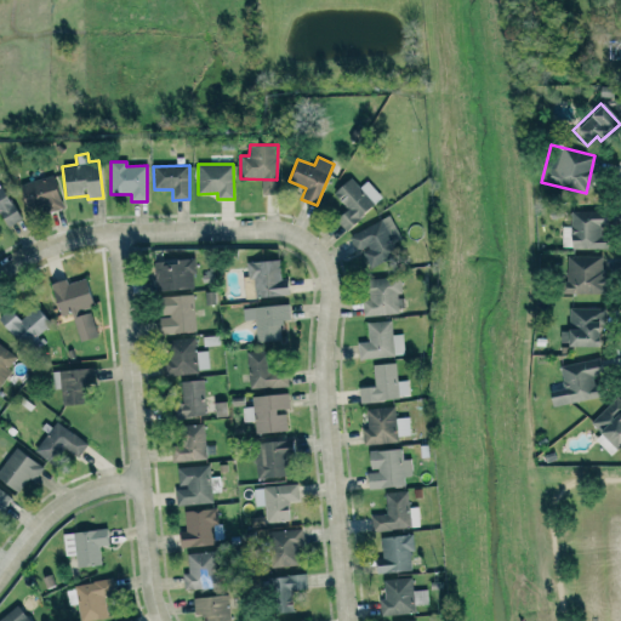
[(62,208),(51,175),(20,186),(29,211),(41,206),(44,214),(62,208)]
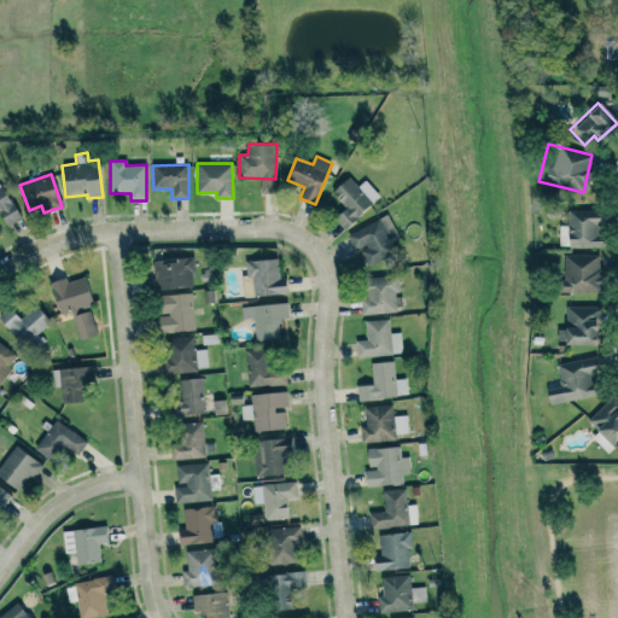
[(366,180),(357,187),(348,176),(331,192),(345,208),(334,219),(344,229),(380,197),(366,180)]
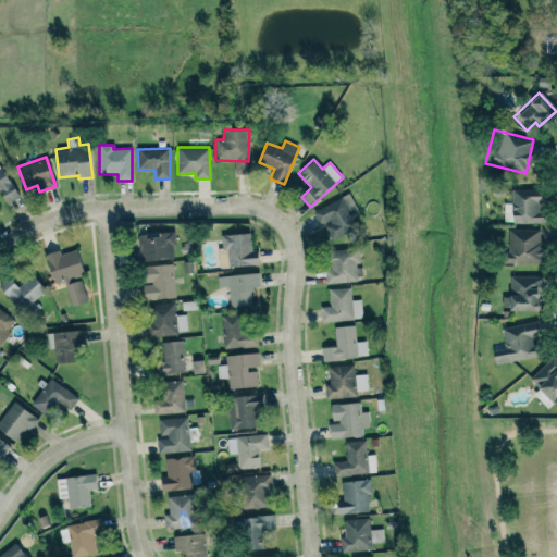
[(0,193),(4,203),(15,198),(0,163),(0,193)]
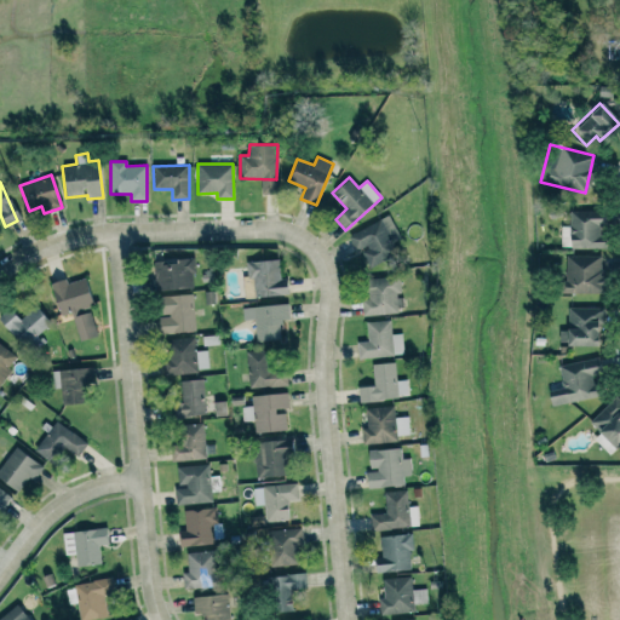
[(602,247),(601,211),(569,212),(569,230),(569,248),(602,247)]
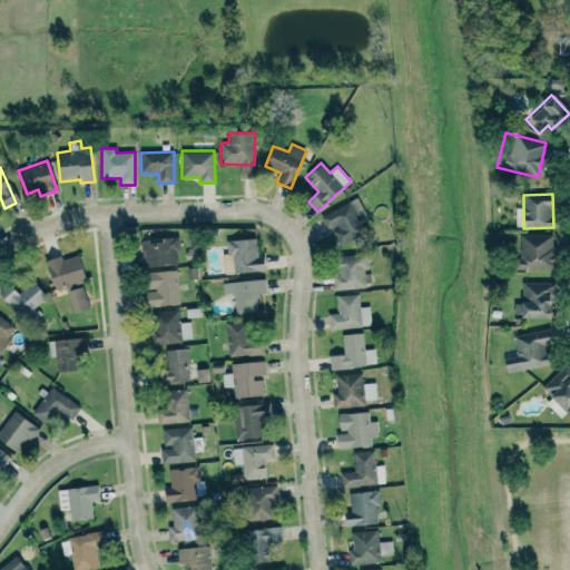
[(320,216),(327,232),(332,229),(340,247),(364,235),(360,224),(367,219),(357,198),(320,216)]
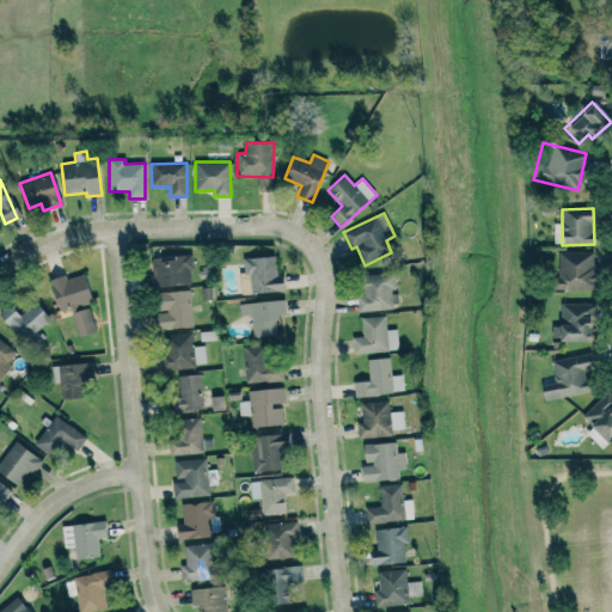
[(556,252),(557,291),(594,289),(593,251),(556,252)]
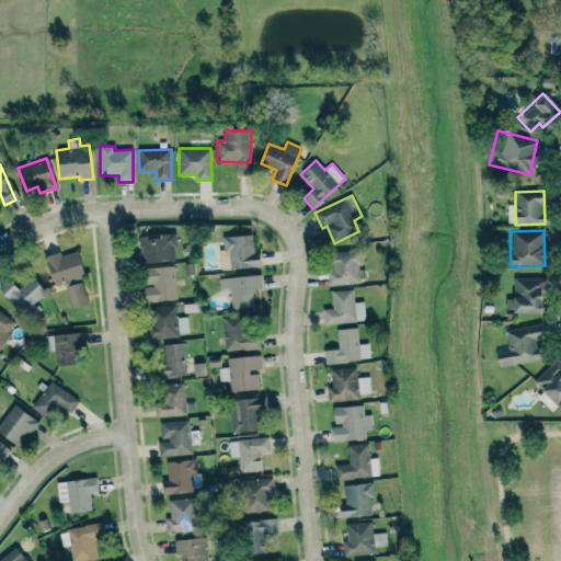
[(139,237),(140,263),(175,261),(174,235),(139,237)]
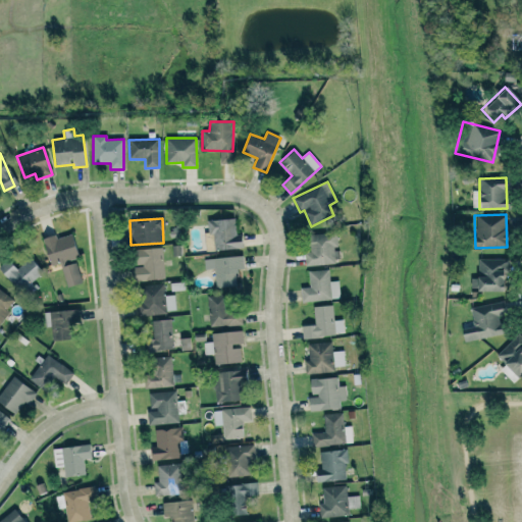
[(208,232),(214,232),(214,250),(242,249),(241,235),(235,235),(233,219),(207,220),(208,232)]
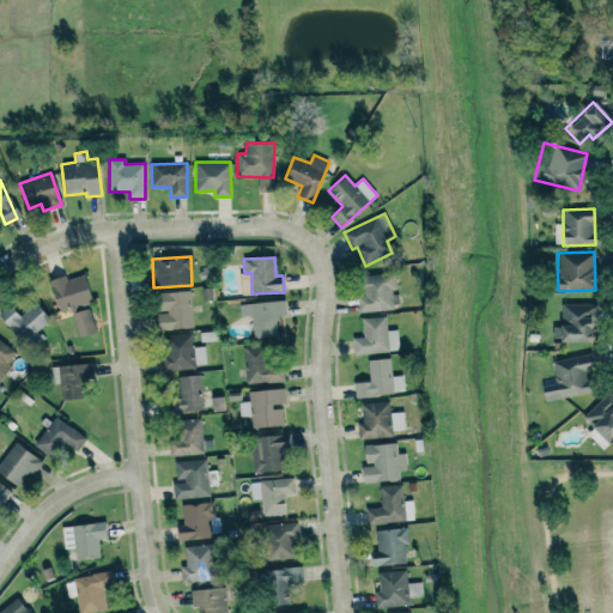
[(249,273),(240,274),(241,295),(250,295),(249,273)]
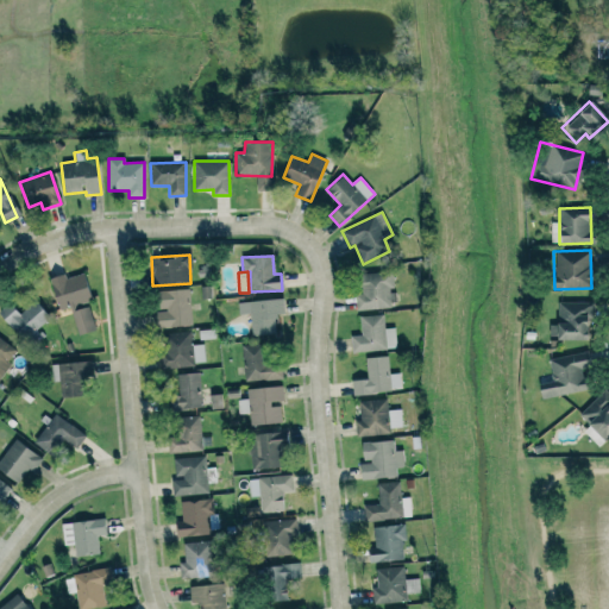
[(356,309),(393,308),(391,271),(360,272),(362,294),(355,294),(356,309)]
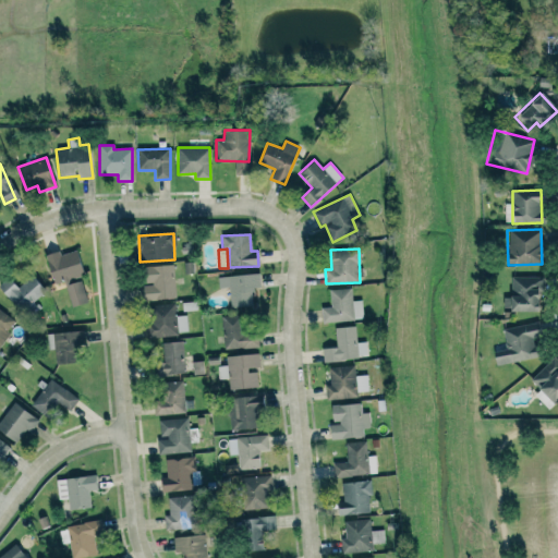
[(45,256),(51,283),(63,280),(70,304),(82,301),(69,251),(45,256)]
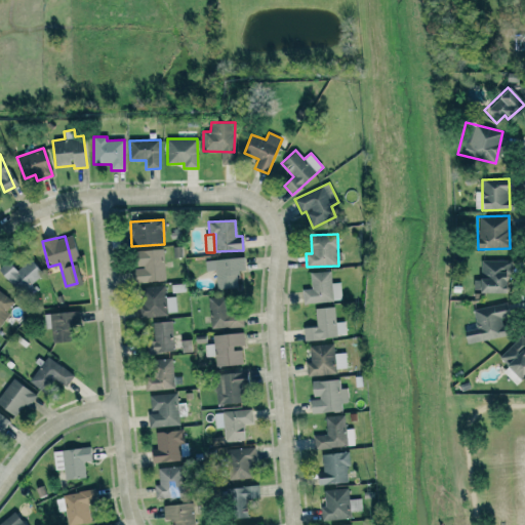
[(165,281),(164,249),(135,250),(135,268),(134,268),(134,282),(165,281)]
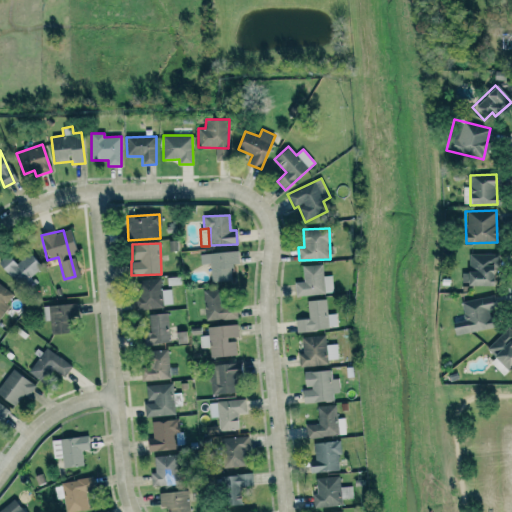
[(210,263),(211,281),(231,280),(231,264),(238,264),(237,251),(199,253),(200,264),(210,263)]
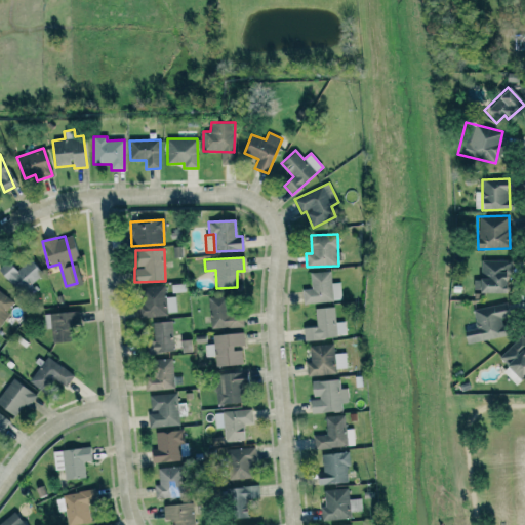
[(0,273),(21,294),(41,274),(29,259),(16,271),(7,260),(0,267),(0,273)]
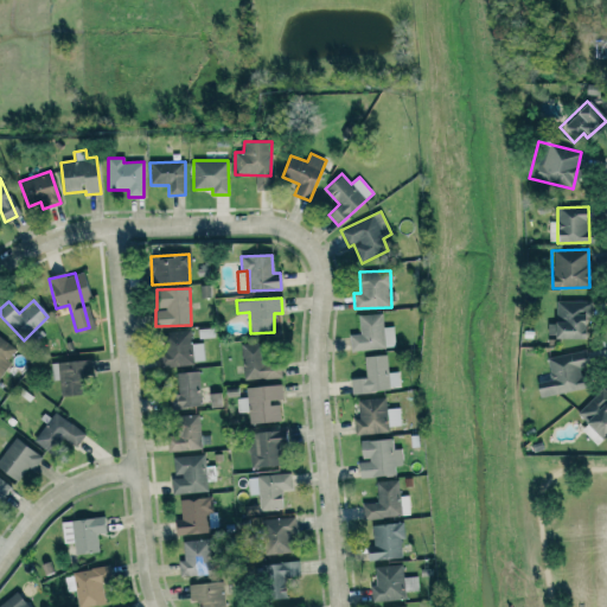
[(555,338),(586,339),(586,301),(556,301),(555,338)]
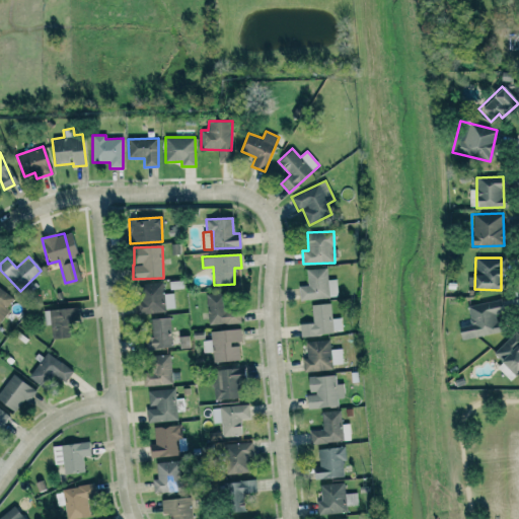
[(337,279),(327,280),(326,268),(307,269),(308,286),(298,286),(299,300),(338,298),(337,279)]
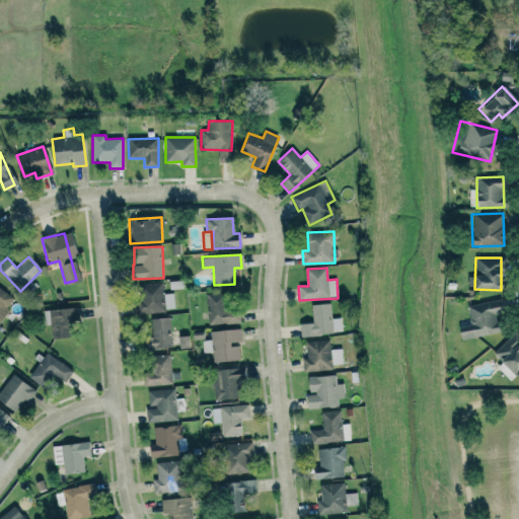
[(136,284),(137,313),(164,312),(163,283),(136,284)]
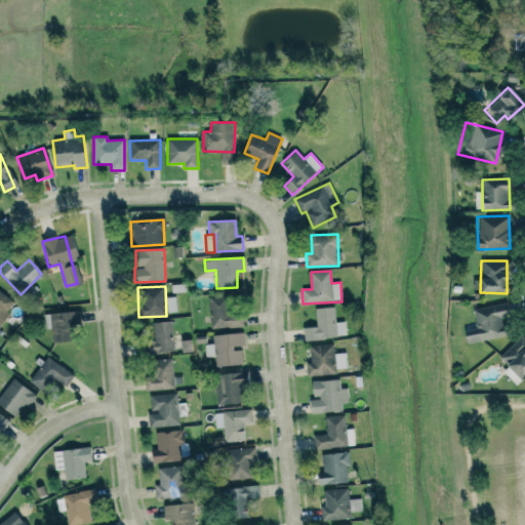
[(0,324),(14,301),(0,291),(0,324)]
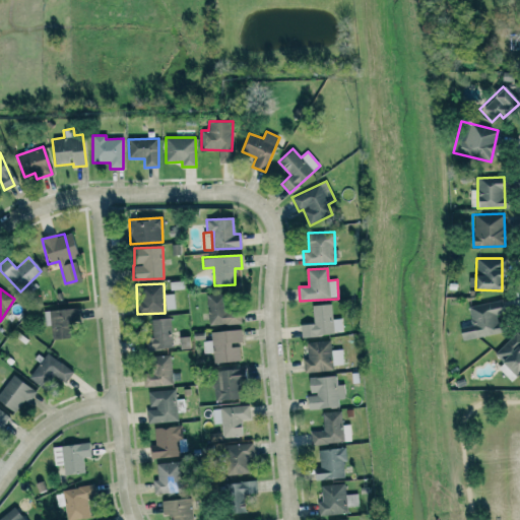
[(241,324),(241,308),(228,309),(226,293),(207,294),(208,325),(241,324)]
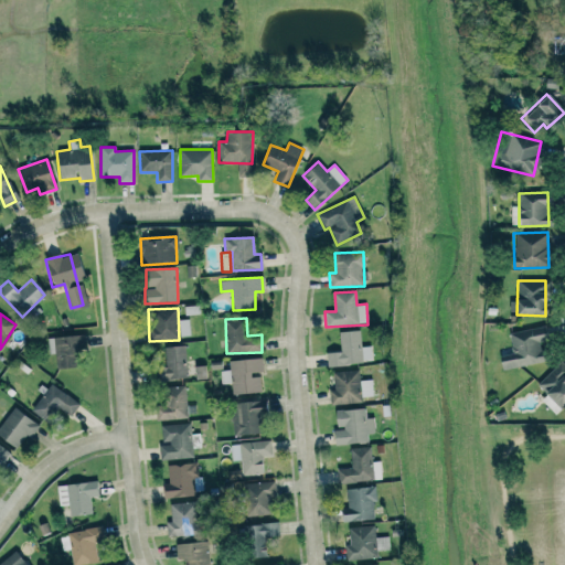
[(179,320),(180,337),(190,336),(189,319),(179,320)]
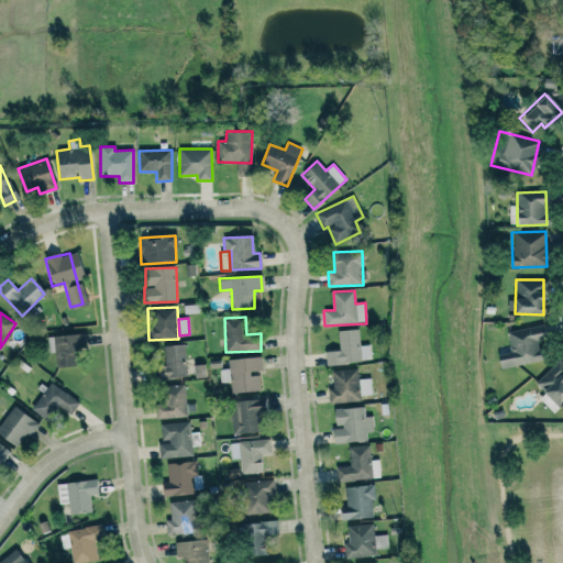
[(507,330),(510,353),(498,355),(499,367),(544,361),(540,326),(507,330)]
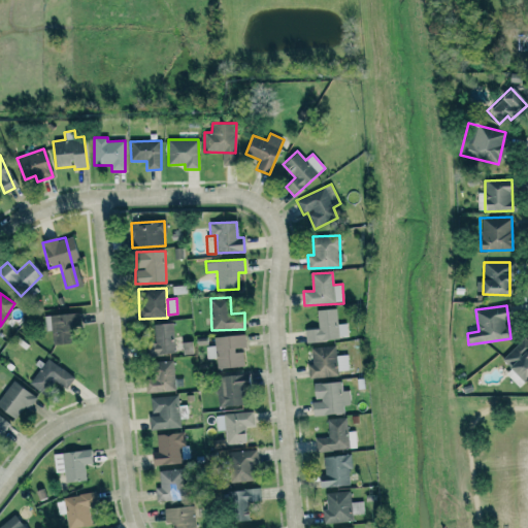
[(306,342),(349,338),(348,323),(337,324),(336,308),(318,309),(319,328),(305,330),(306,342)]
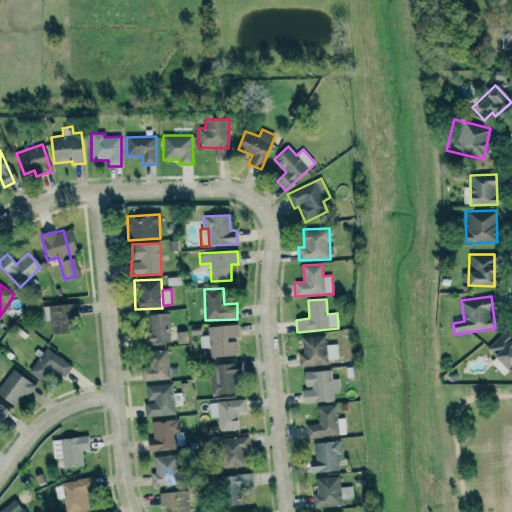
[(51,334),(67,332),(65,319),(77,318),(75,302),(42,306),(44,321),(49,320),(51,334)]
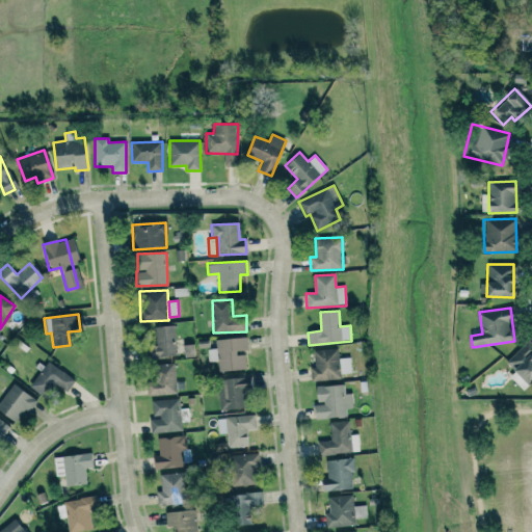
[(155,326),(156,345),(145,346),(147,358),(176,357),(175,325),(155,326)]
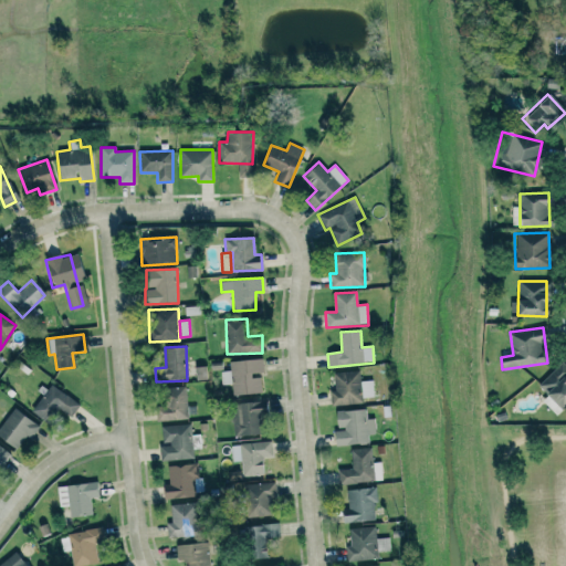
[(230,360),(230,370),(221,371),(222,385),(232,384),(233,395),(262,392),(261,377),(252,378),(252,373),(263,373),(262,358),(230,360)]
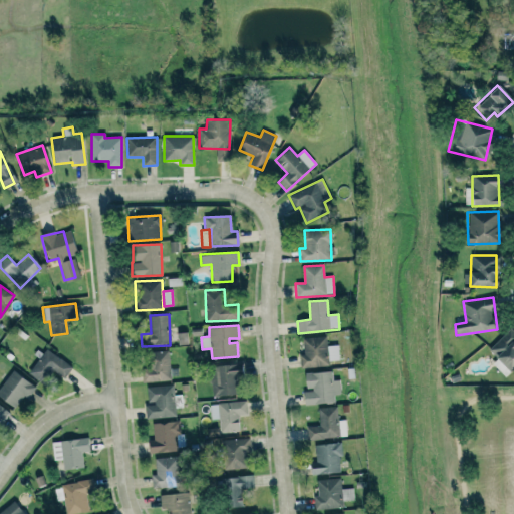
[(497,359),(493,363),(505,376),(513,367),(513,342),(505,333),(488,349),(497,359)]
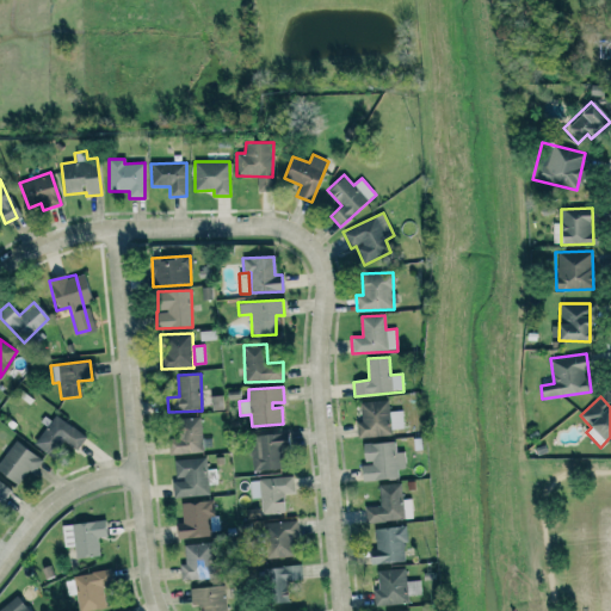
[(360,402),(362,421),(356,421),(357,438),(392,436),(390,429),(403,429),(402,411),(388,412),(388,401),(360,402)]
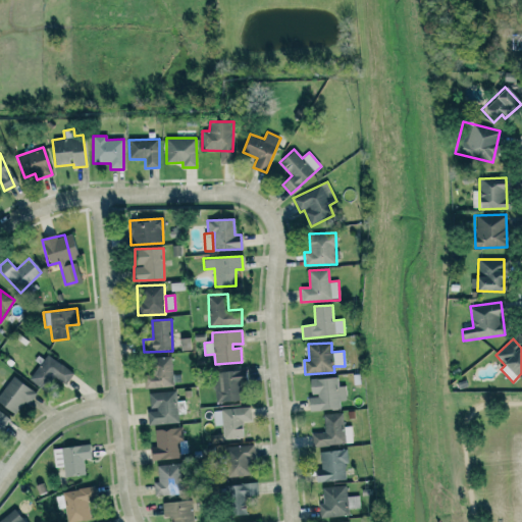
[(65,384),(73,371),(43,355),(30,380),(45,388),(51,377),(65,384)]
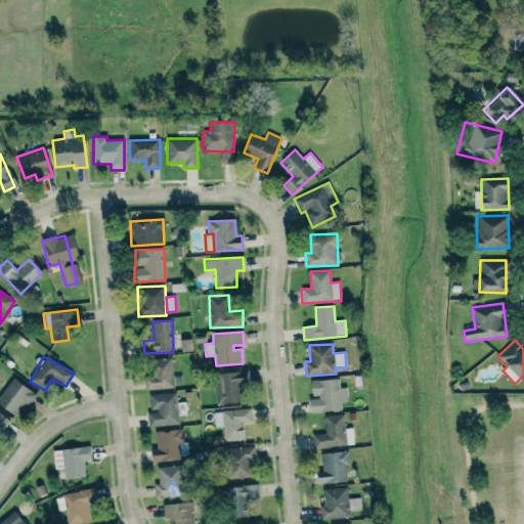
[(145,358),(146,389),(173,388),(172,358),(145,358)]
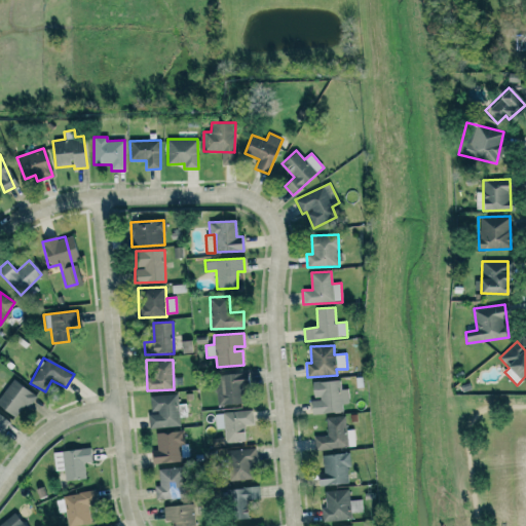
[(246,404),(243,373),(215,375),(216,406),(246,404)]
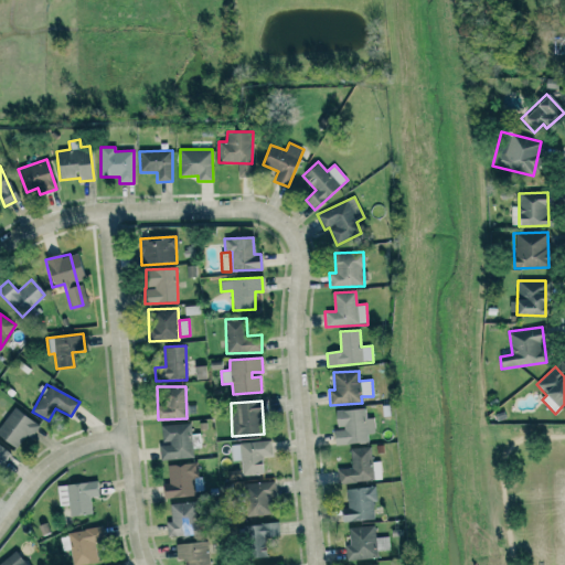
[(0,437),(16,449),(25,435),(30,438),(39,426),(13,407),(0,424),(0,437)]
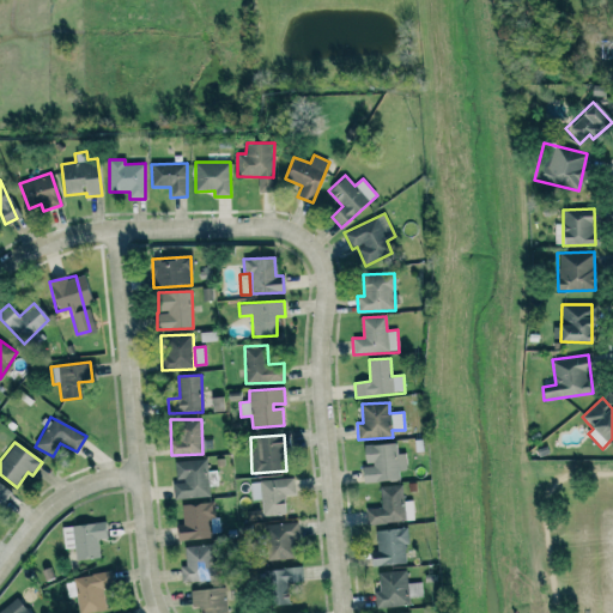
[(364,444),(365,466),(362,466),(362,483),(399,481),(399,471),(406,471),(406,454),(396,454),(396,443),(364,444)]
